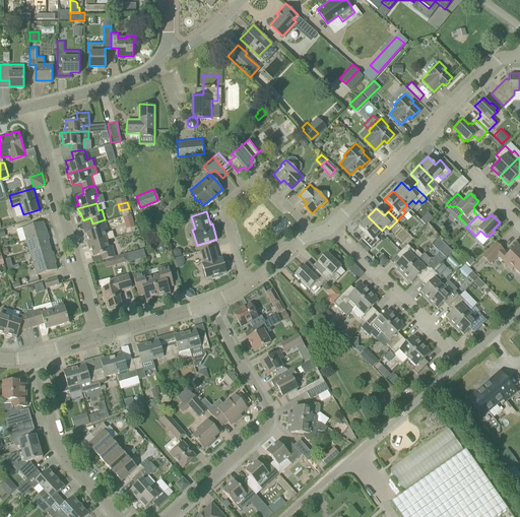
[(377,236),(382,231),(368,216),(359,225),(367,233),(362,238),(372,247),(380,239),(377,236)]
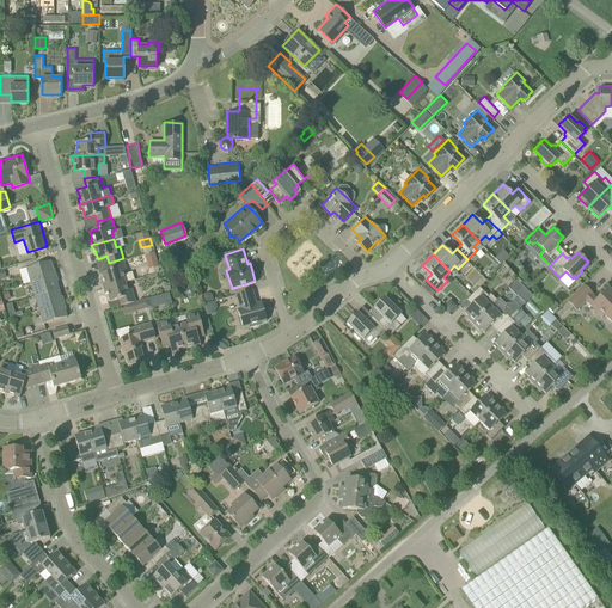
[(111,269),(102,272),(104,281),(102,282),(104,287),(126,281),(135,277),(133,270),(127,271),(123,258),(109,263),(111,269)]
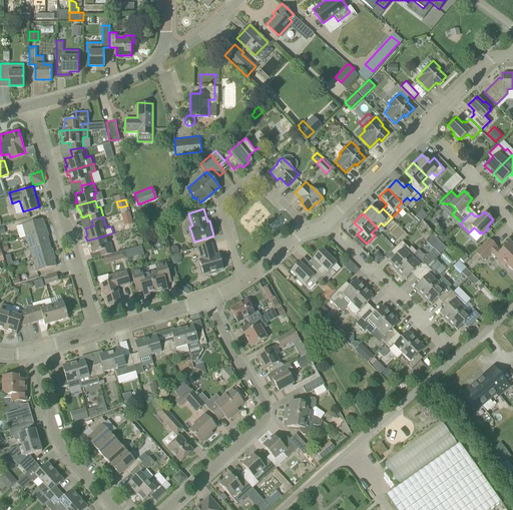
[(26,235),(45,229),(42,217),(22,223),(26,235)]
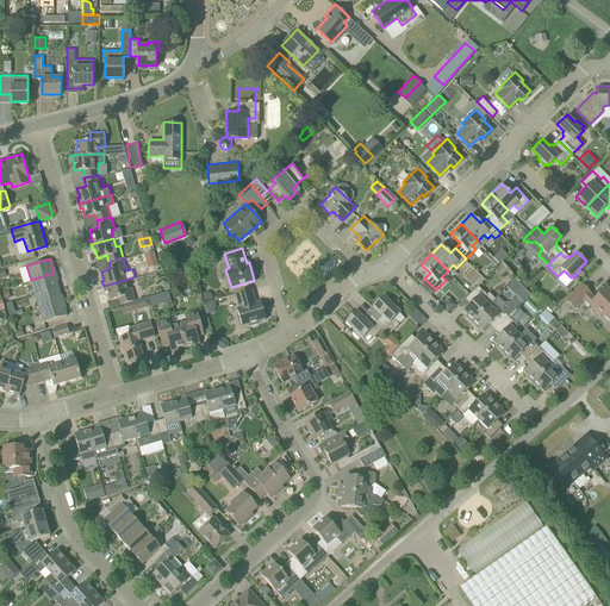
[(35,293),(58,286),(54,273),(31,280),(35,293)]
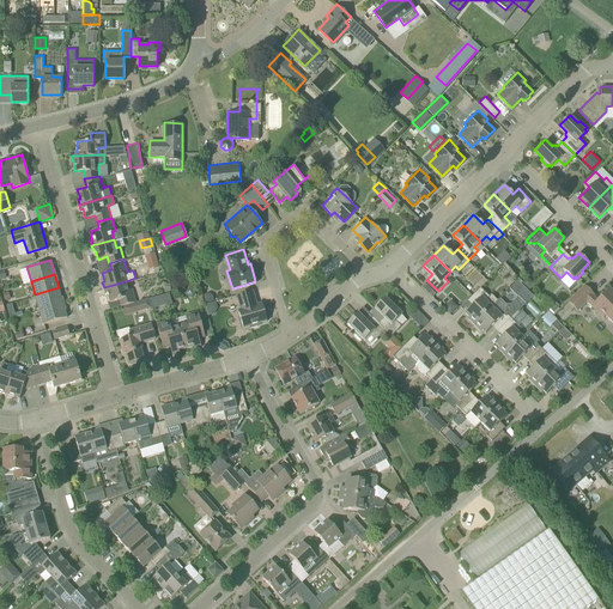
[(528,275),(522,281),(528,287),(534,281),(528,275)]
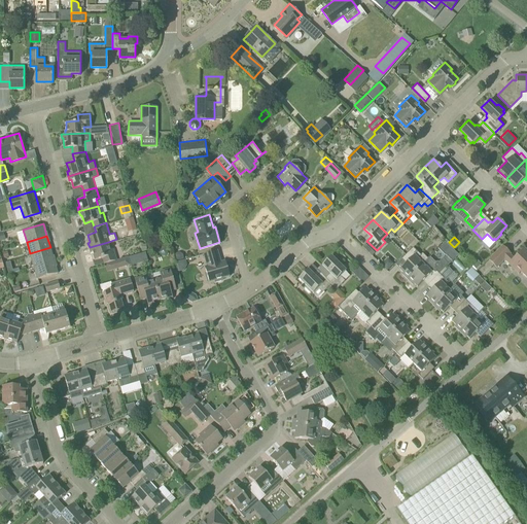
[(104,263),(112,259),(116,258),(113,247),(110,248),(108,242),(90,247),(91,251),(93,251),(95,258),(103,256),(104,263)]
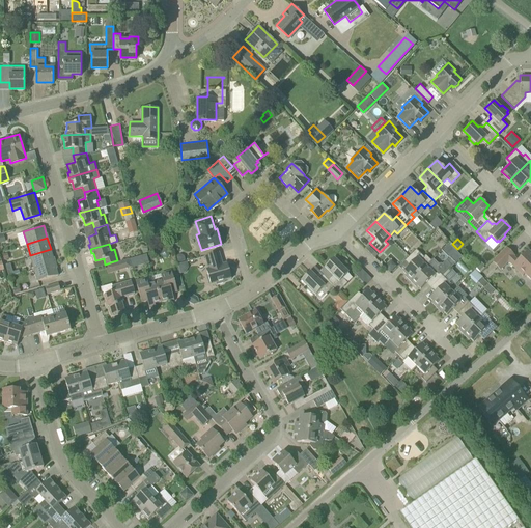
[(530,250),(528,248),(518,258),(513,255),(514,254),(506,246),(493,259),(500,268),(508,260),(523,274),(525,272),(530,278),(530,250)]
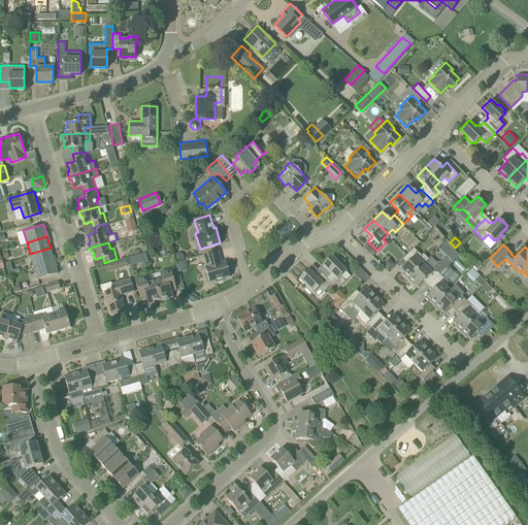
[(402,272),(408,279),(429,257),(423,252),(421,254),(414,247),(404,256),(409,260),(400,268),(403,271),(402,272)]
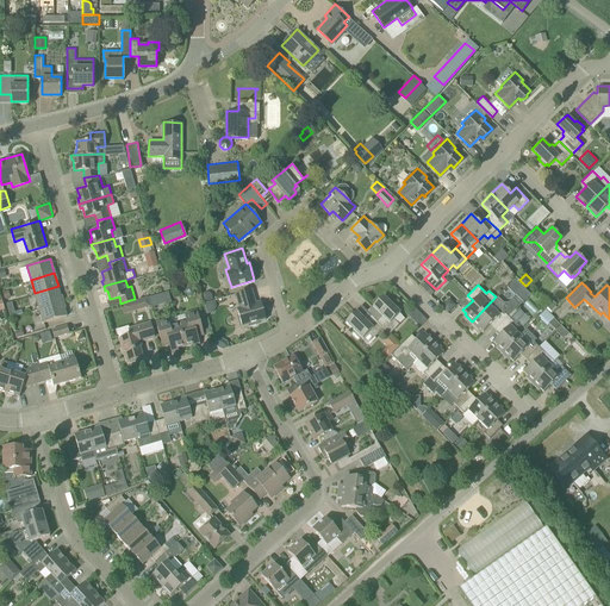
[(39,307),(62,300),(58,286),(35,293),(39,307)]
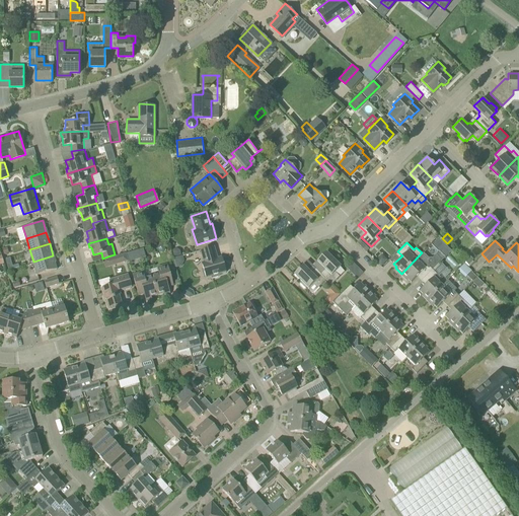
[(206,277),(212,275),(212,277),(218,275),(220,273),(226,271),(221,255),(217,256),(214,244),(200,248),(204,261),(202,261),(206,277)]
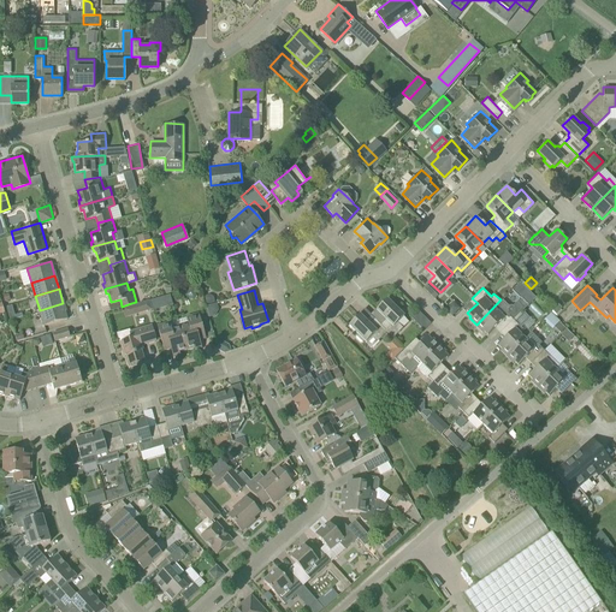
[(388,330),(386,330),(392,336),(403,326),(397,320),(404,314),(403,313),(404,313),(397,304),(396,306),(388,297),(377,308),(386,318),(380,322),(388,330)]
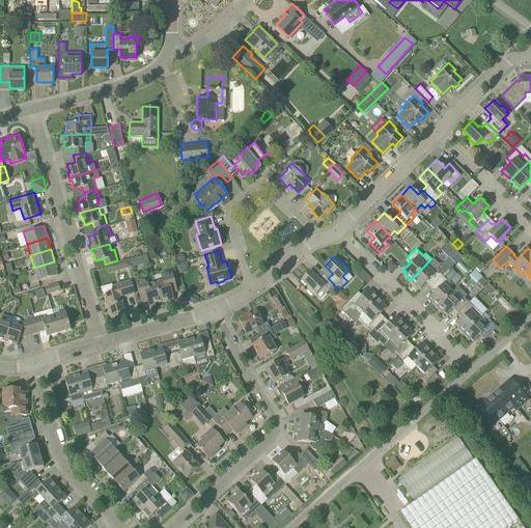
[(129,257),(117,260),(120,269),(131,266),(129,257)]
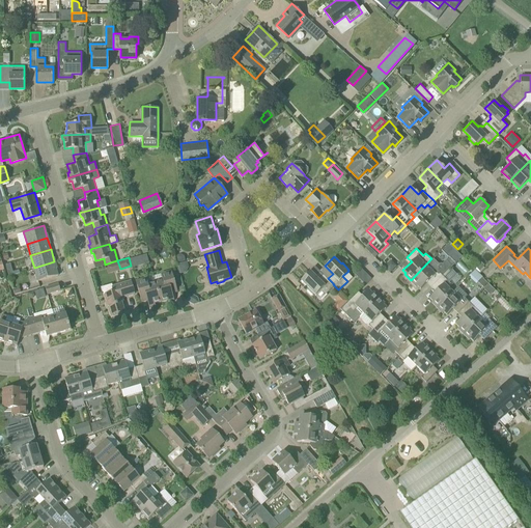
[(428,279),(434,283),(445,272),(431,258),(411,280),(416,285),(417,284),(420,287),(428,279)]
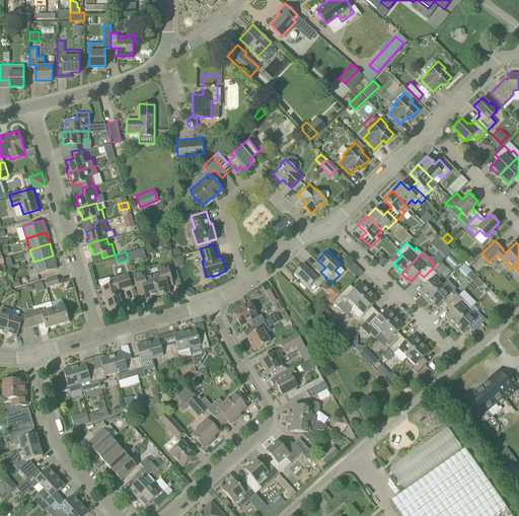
[(466,253),(464,261),(470,263),(473,255),(466,253)]
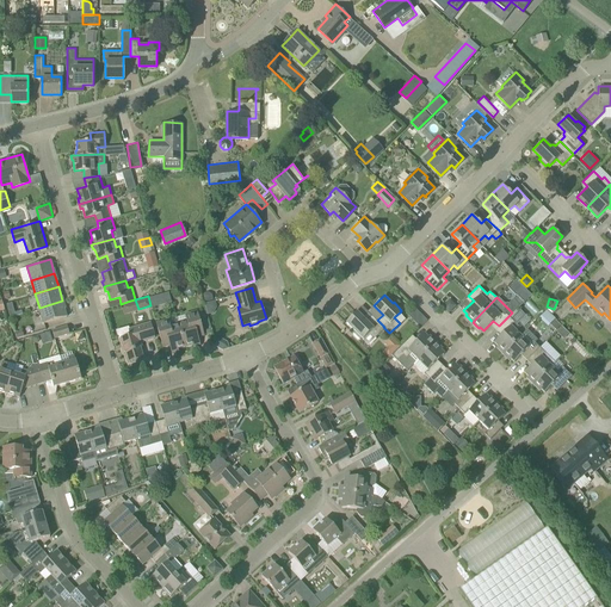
[(43,321),(67,315),(62,301),(39,308),(43,321)]
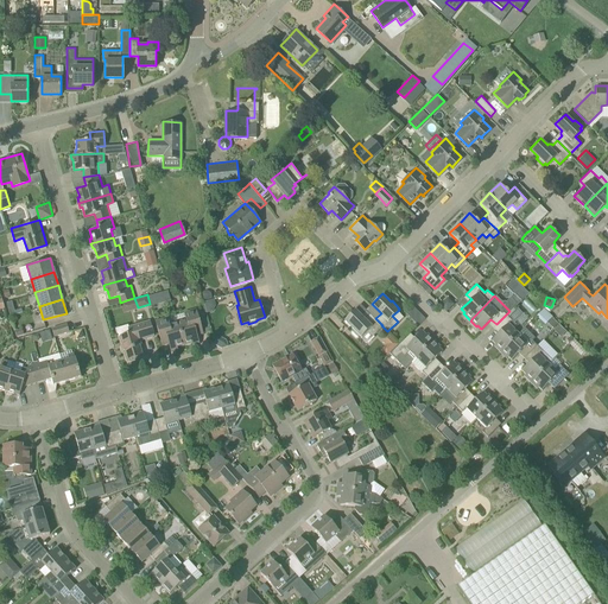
[(494,344),(500,350),(518,332),(512,326),(515,323),(514,322),(523,312),(517,306),(515,309),(513,307),(510,311),(496,324),(501,329),(492,338),(495,342),(494,344)]
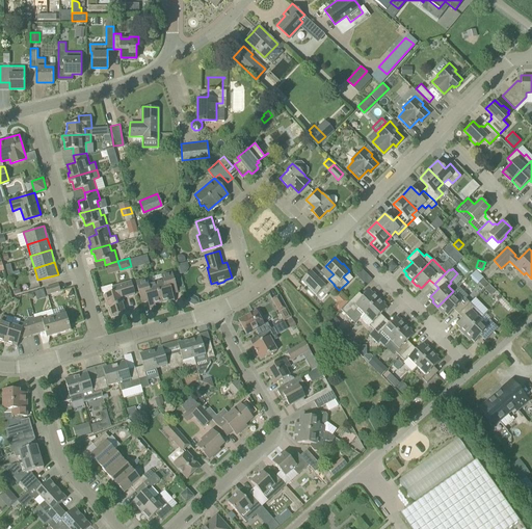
[(474,268),(469,274),(477,282),(482,275),(474,268)]
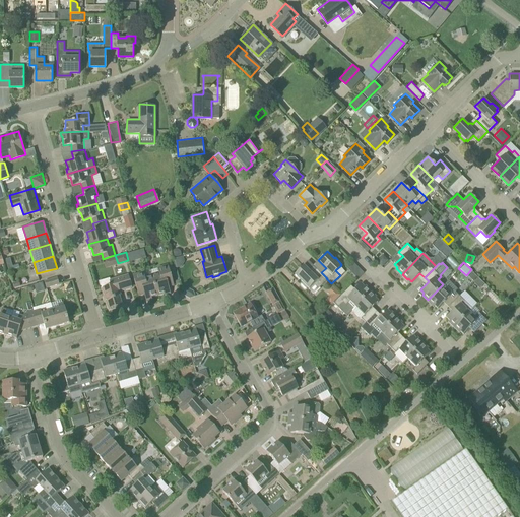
[(159,273),(152,275),(157,293),(169,289),(168,285),(174,283),(168,264),(157,267),(159,273)]
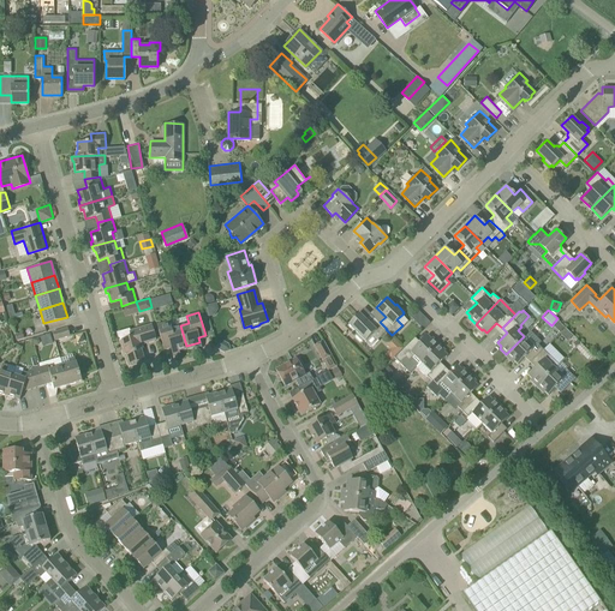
[(359,312),(348,323),(357,331),(354,333),(363,341),(364,339),(365,340),(371,334),(377,339),(386,329),(387,329),(380,322),(374,316),(369,322),(359,312)]
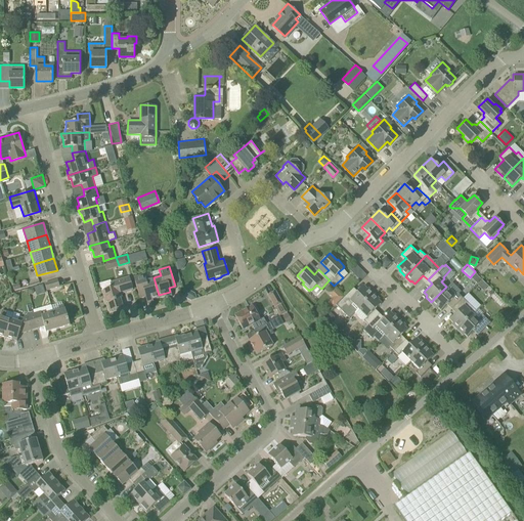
[(146,299),(159,295),(154,277),(146,279),(144,273),(134,276),(139,296),(145,294),(146,299)]
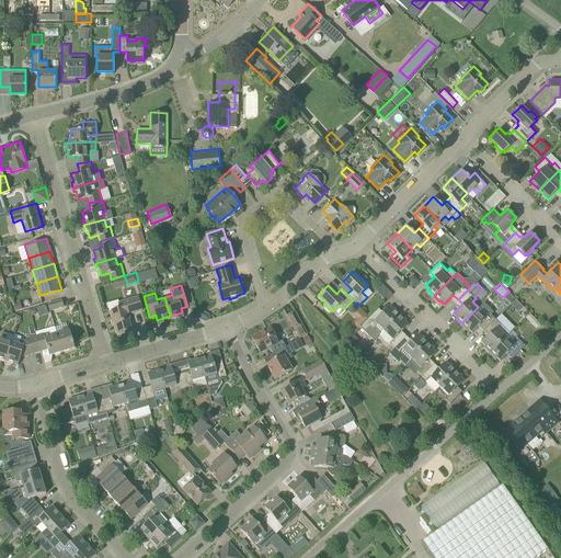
[(117,331),(132,328),(127,314),(141,309),(138,295),(118,300),(118,298),(106,303),(109,310),(111,309),(113,317),(112,318),(113,322),(114,322),(117,331)]
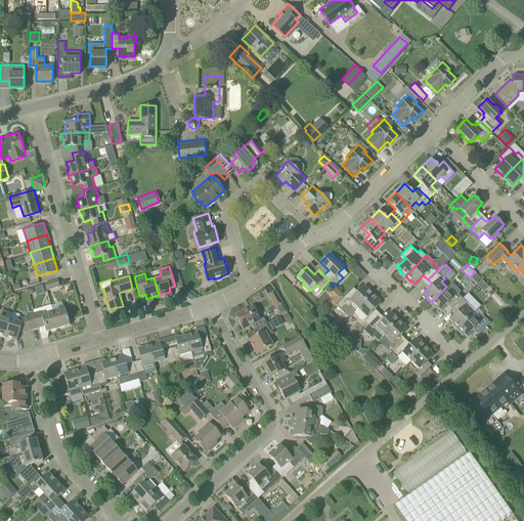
[(46,289),(59,285),(57,278),(44,281),(46,289)]
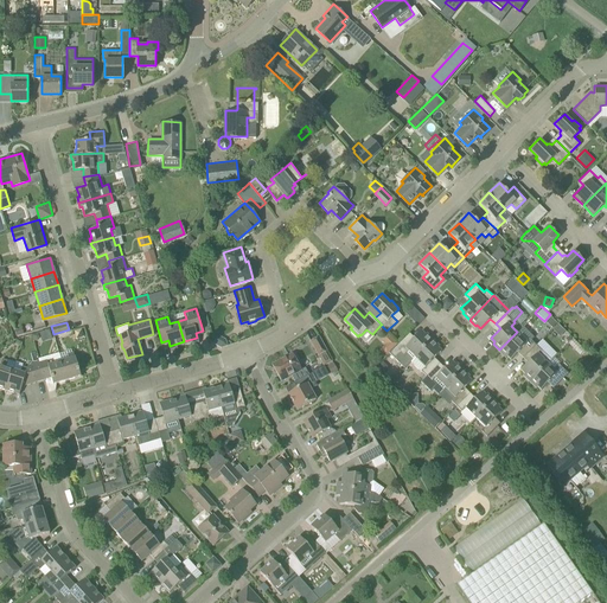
[(553,327),(560,334),(564,328),(558,322),(553,327)]
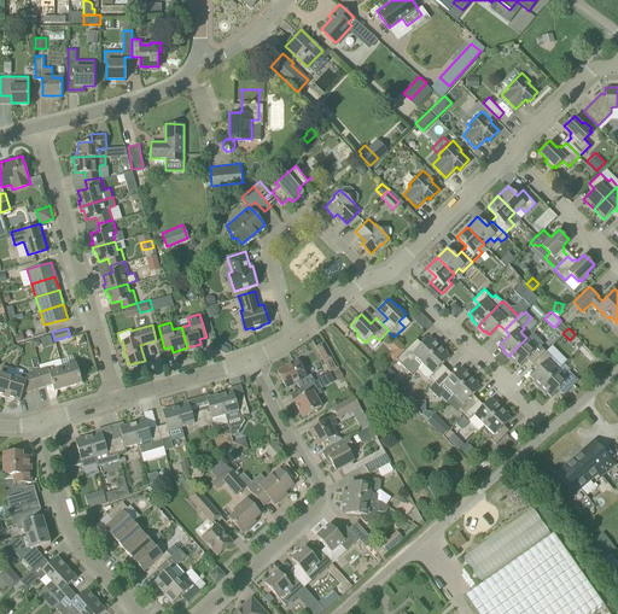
[(546,350),(541,344),(543,341),(532,332),(526,338),(508,356),(514,362),(517,361),(520,364),(530,355),(535,360),(546,350)]
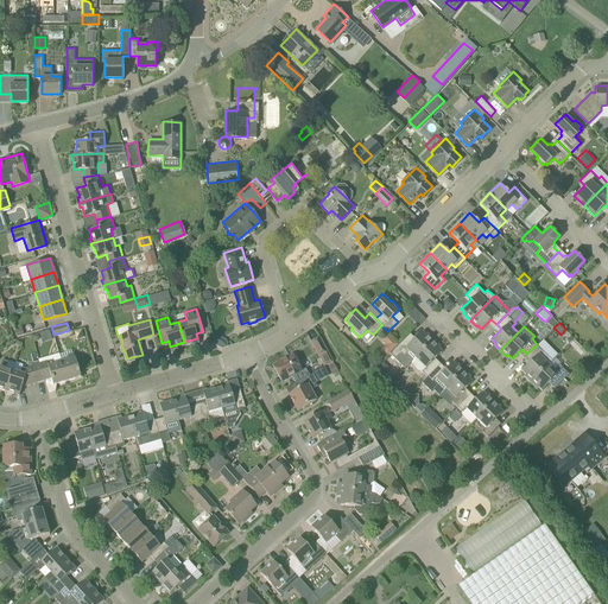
[(425,334),(422,330),(412,339),(407,335),(390,353),(405,368),(412,360),(434,338),(428,332),(425,334)]
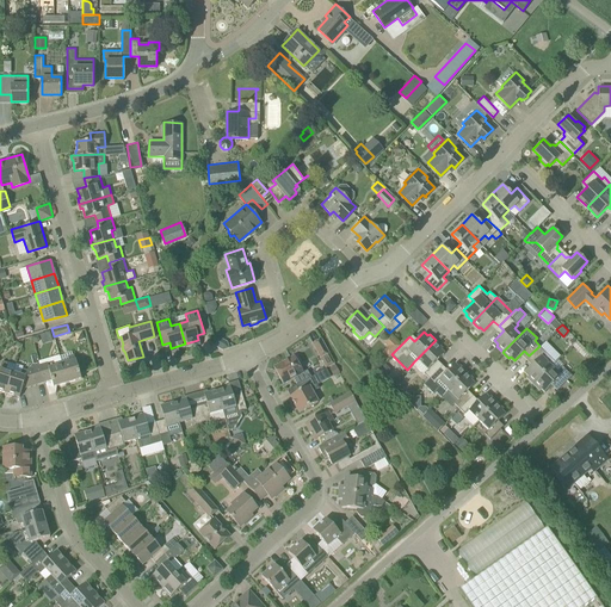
[(216,345),(222,348),(229,346),(228,340),(221,336),(215,339),(216,345)]
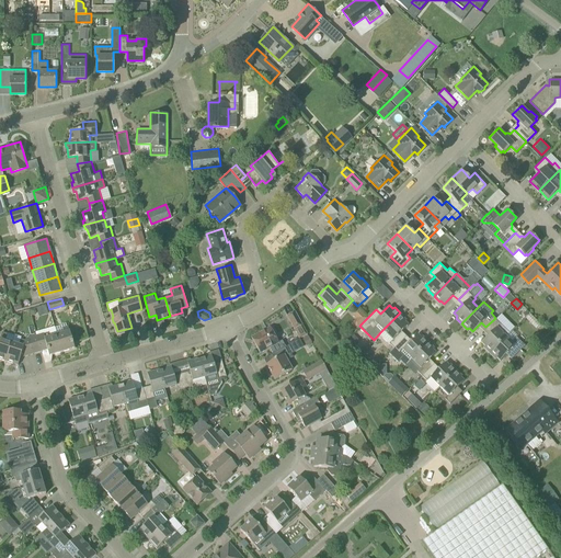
[(295,310),(287,314),(287,315),(295,328),(302,323),(295,310)]
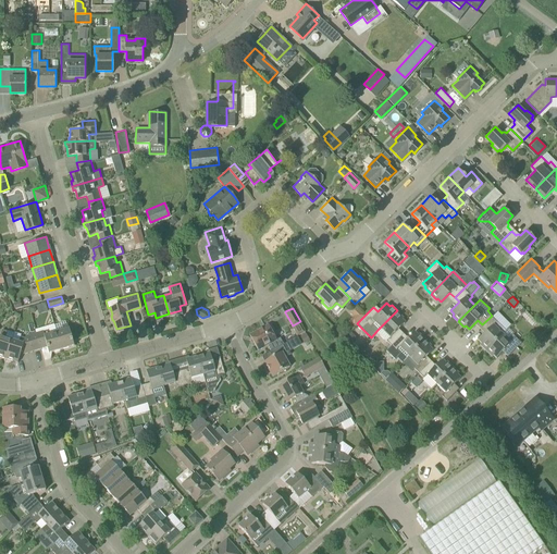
[(403,317),(397,310),(378,330),(392,344),(400,334),(396,330),(405,321),(401,318),(403,317)]
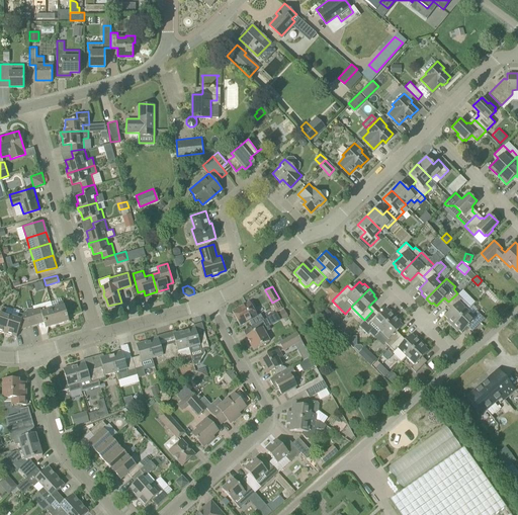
[(446,319),(451,324),(467,309),(462,304),(465,301),(457,293),(448,302),(452,307),(444,315),(447,318),(446,319)]
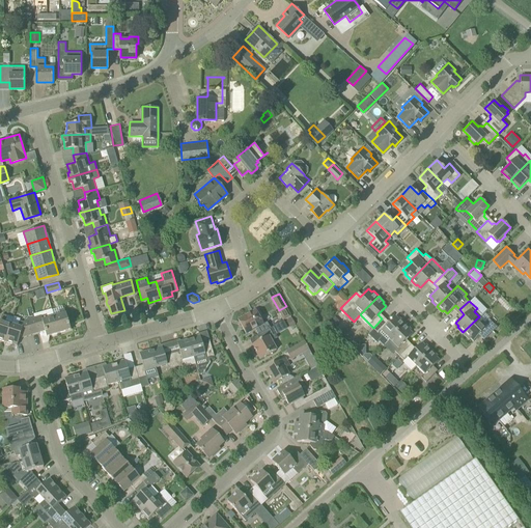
[(54,315),(58,331),(71,328),(64,307),(59,309),(60,313),(54,315)]
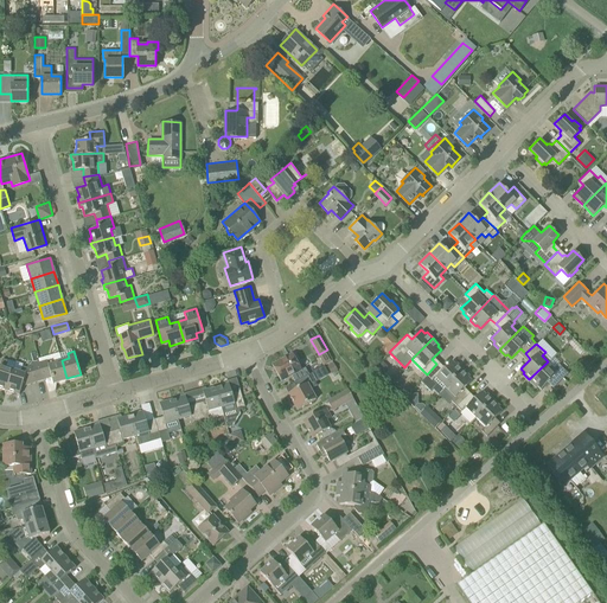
[(292,374),(294,380),(310,372),(307,369),(302,367),(301,369),(292,352),(272,363),(281,379),(292,374)]
